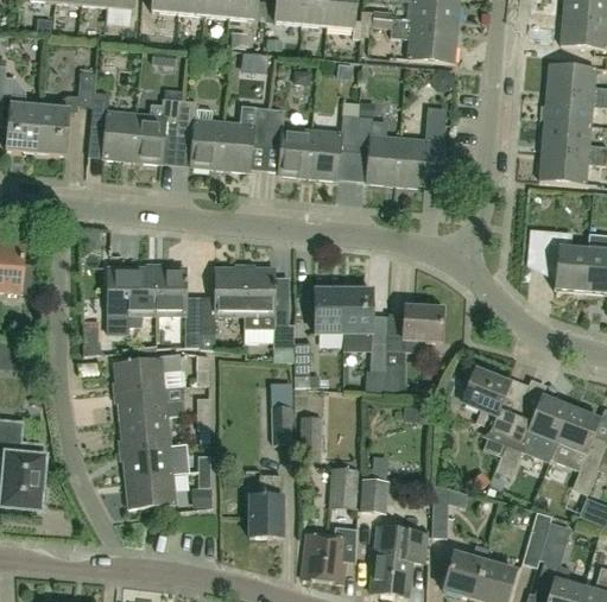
[(152,0),(151,10),(177,12),(178,0),(152,0)]
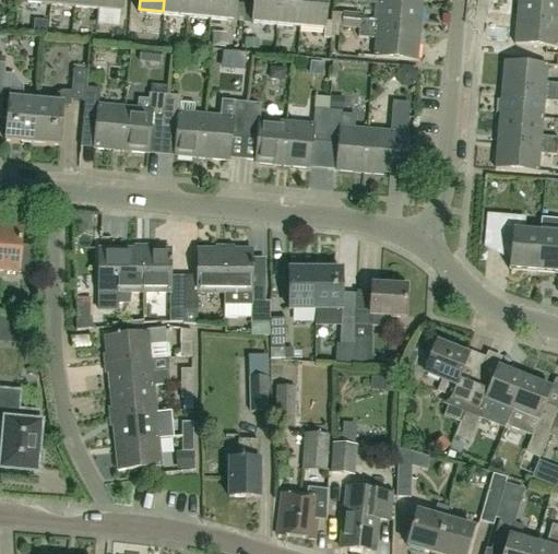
[(164,0),(163,11),(187,14),(188,0),(164,0)]
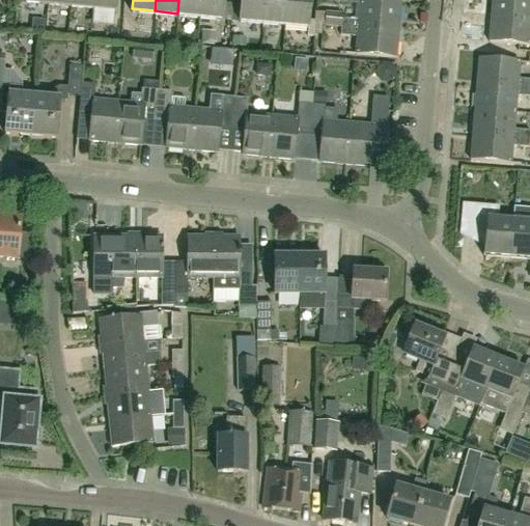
[(178,0),(177,14),(199,16),(200,0),(178,0)]
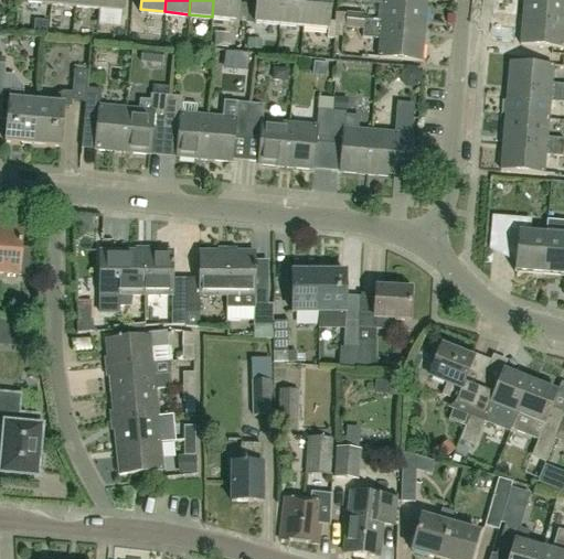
[(213,0),(212,17),(236,19),(238,0),(213,0)]
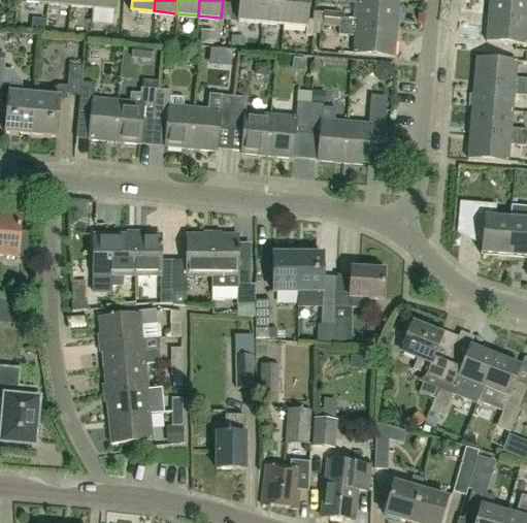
[(240,0),(238,19),(261,21),(263,0),(240,0)]
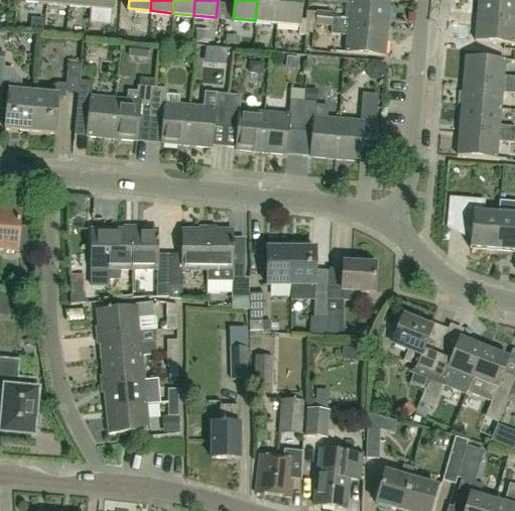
[(257,0),(255,20),(277,22),(279,0),(257,0)]
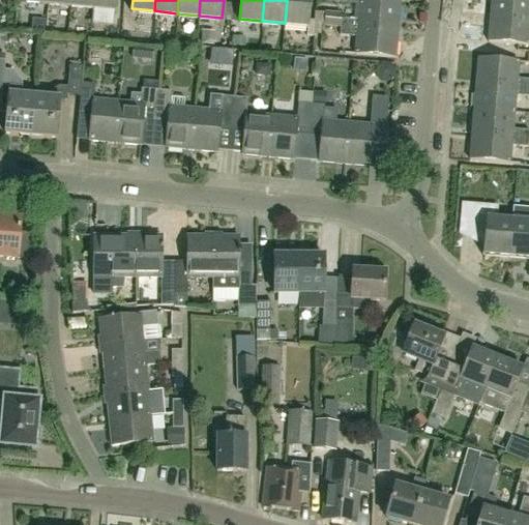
[(287,0),(285,23),(309,26),(311,0),(287,0)]
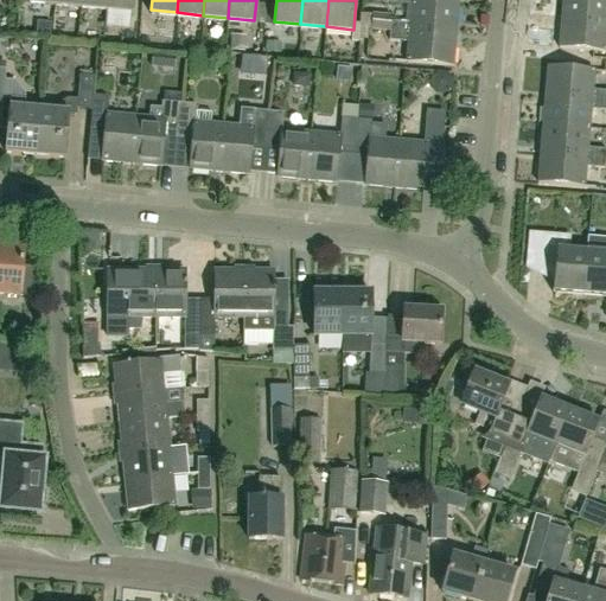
[(455,32),(459,4),(419,0),(412,0),(410,19),(391,18),(393,10),(374,8),(371,25),(390,26),(455,32)]
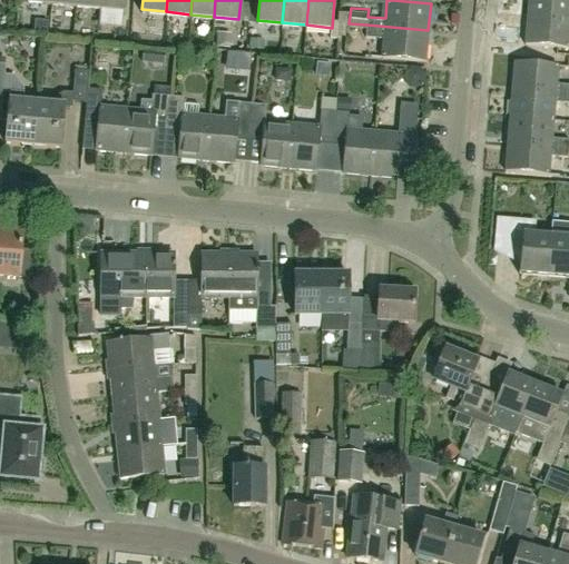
[(529,0),(528,15),(568,18),(568,0),(529,0)]
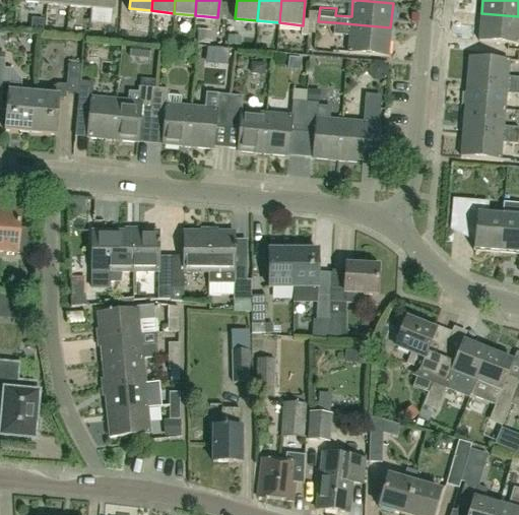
[(518,16),(481,13),(479,39),(518,43),(518,16)]
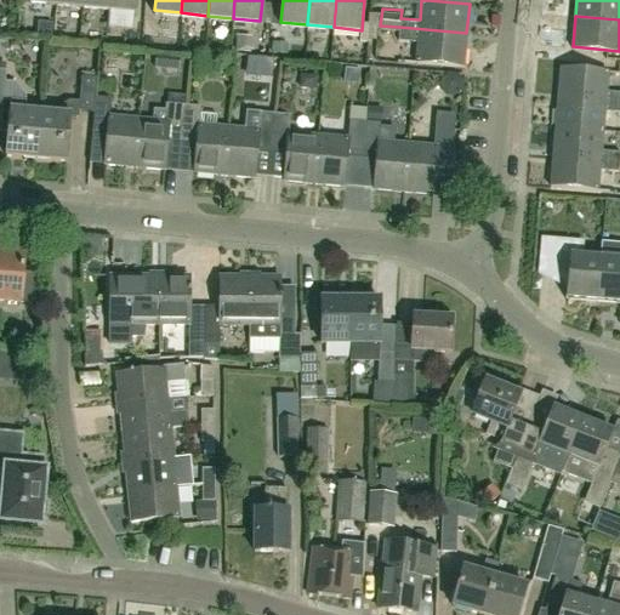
[(464,63),(466,33),(399,27),(398,38),(417,39),(416,60),(464,63)]
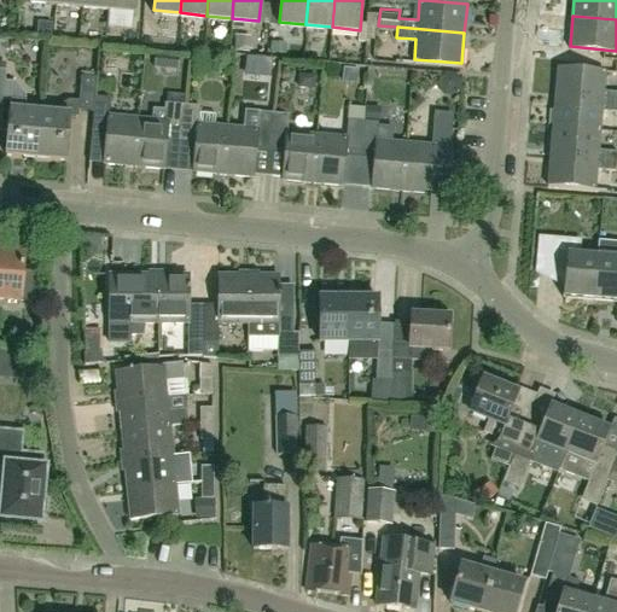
[(560,64),(557,94),(616,99),(616,87),(605,87),(606,68),(560,64)]
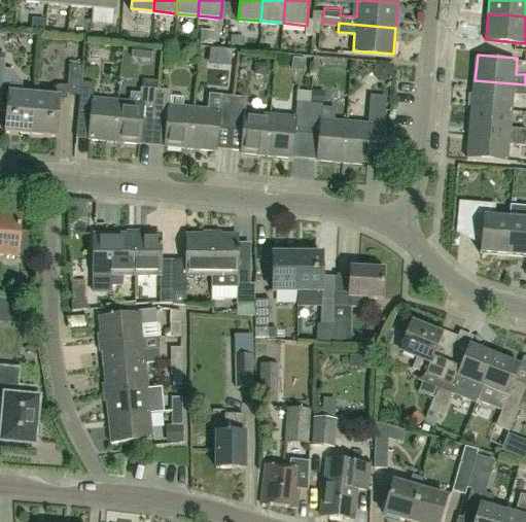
[(0,84),(2,85),(3,82),(9,82),(5,129),(30,131),(33,93),(22,92),(23,83),(22,82),(22,78),(12,67),(4,66),(5,57),(0,56),(0,84)]
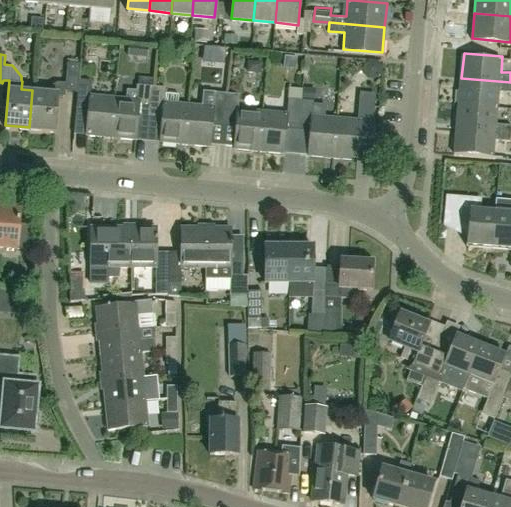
[(49,85),(48,91),(32,90),(29,127),(55,130),(58,92),(65,93),(65,87),(77,88),(78,76),(80,61),(68,60),(66,80),(57,79),(49,85)]
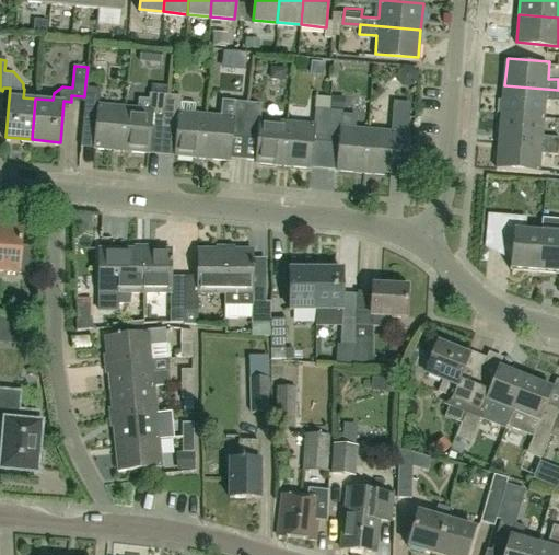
[(94,146),(121,148),(126,104),(99,102),(101,84),(85,83),(84,96),(83,116),(96,117),(94,146)]
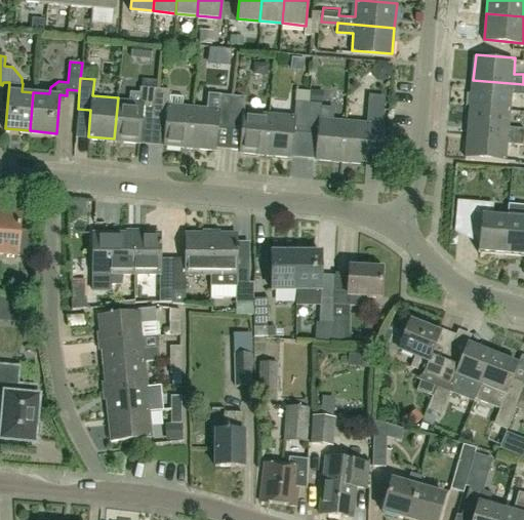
[(523,84),(473,80),(471,105),(511,109),(512,90),(523,91),(523,84)]
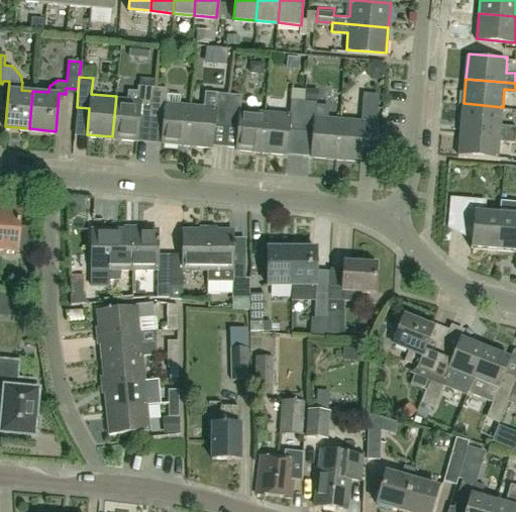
[(140,113),(151,114),(155,84),(138,83),(138,88),(128,87),(127,97),(116,96),(112,136),(137,138),(140,113)]
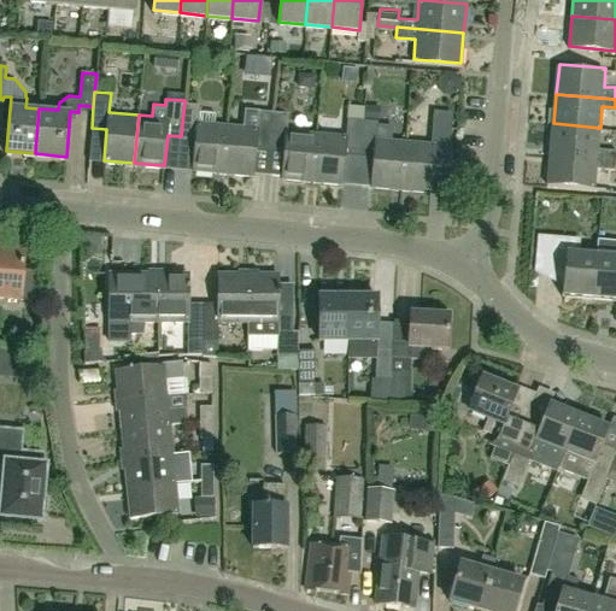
[(193,168),(223,170),(228,123),(211,122),(212,111),(199,110),(200,103),(185,100),(181,136),(195,137),(193,168)]
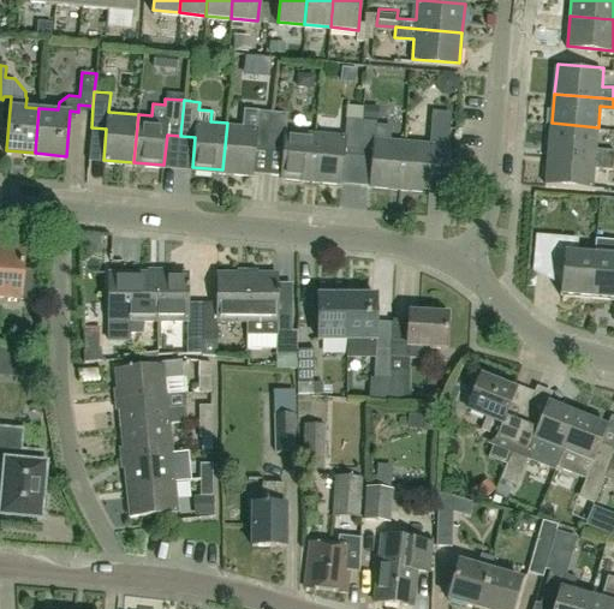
[(349,102),(347,115),(362,117),(363,105),(363,103),(349,102)]
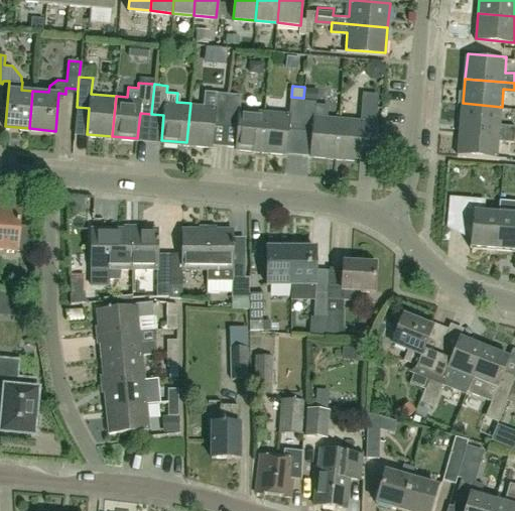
[(311,154),(336,156),(339,117),(314,114),(316,89),(304,88),(300,128),(313,129),(311,154)]
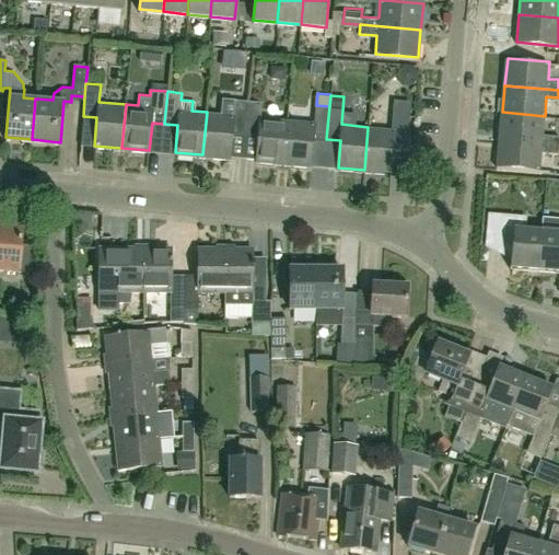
[(365,119),(365,95),(347,95),(347,119),(365,119)]
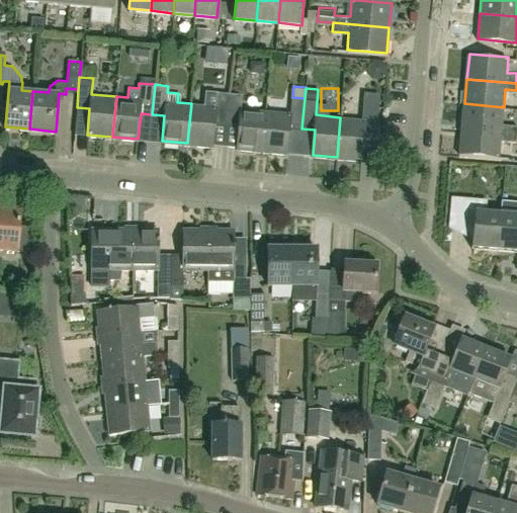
[(213,119),(227,121),(230,91),(205,89),(203,104),(191,103),(187,143),(211,145),(213,119)]
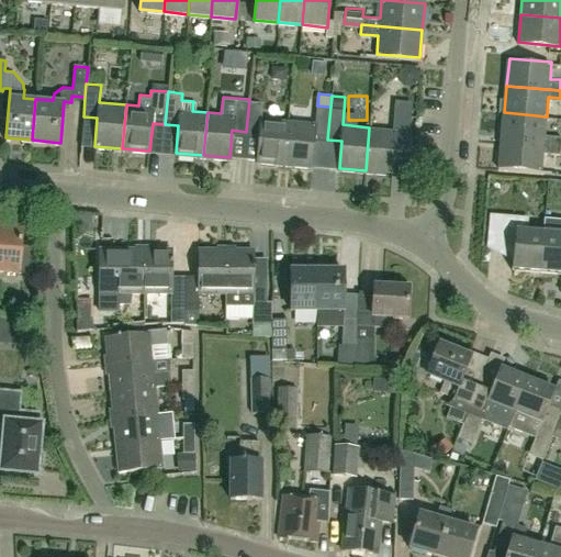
[(262,101),(249,99),(246,132),(259,133),(257,160),(284,163),(289,119),(261,117),(262,101)]
